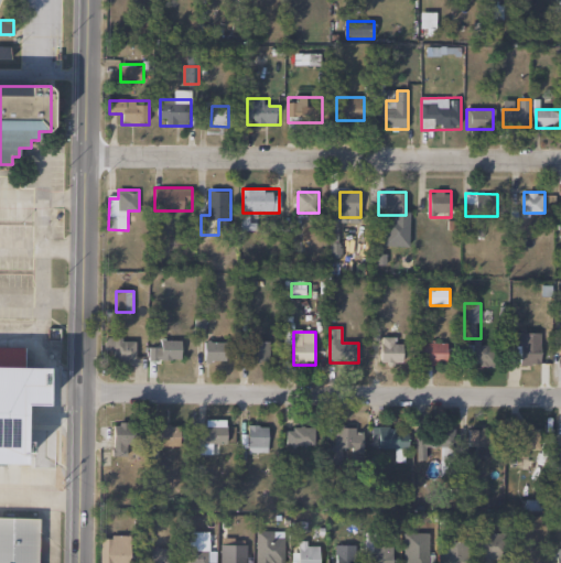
[(511,366),(511,334),(541,334),(541,366),(511,366)]
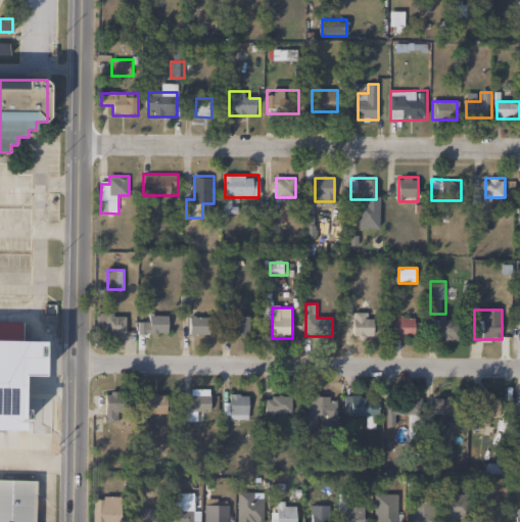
[(127,314),(127,335),(107,335),(107,325),(98,325),(98,314),(127,314)]
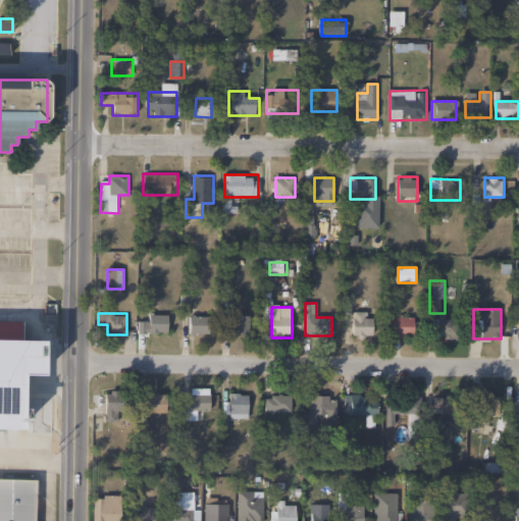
[(149,315),(168,315),(168,334),(139,334),(139,323),(149,323),(149,315)]
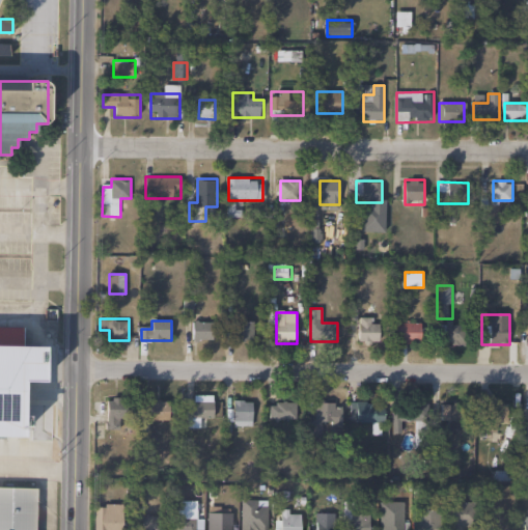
[(359,344),(359,321),(380,321),(380,344),(359,344)]
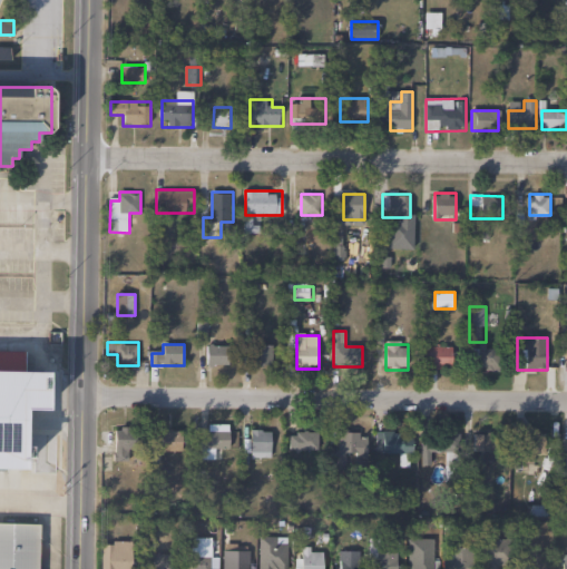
[(230,345),(230,366),(207,366),(207,345),(230,345)]
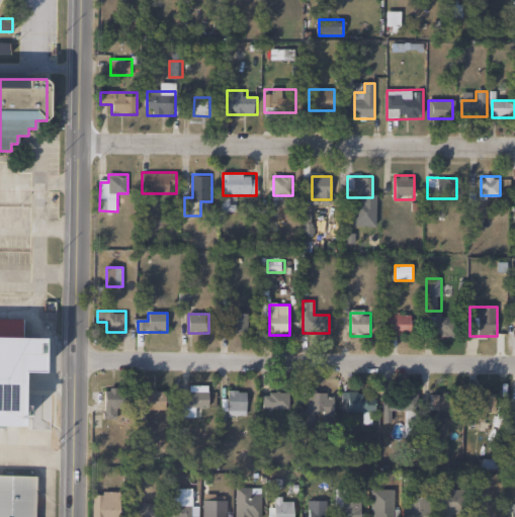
[(250,315),(250,333),(231,333),(231,315),(250,315)]
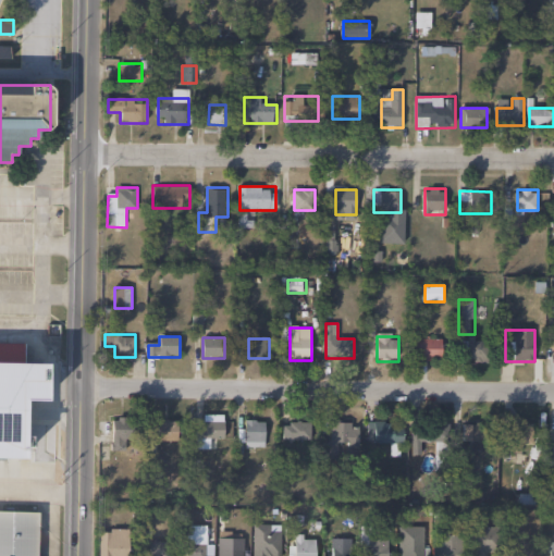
[(442,338),(442,360),(413,360),(413,338),(442,338)]
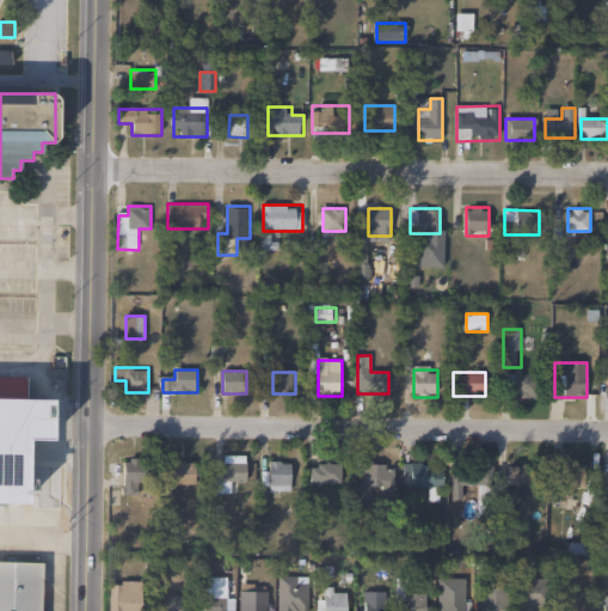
[(538,374),(538,398),(503,398),(503,374),(538,374)]
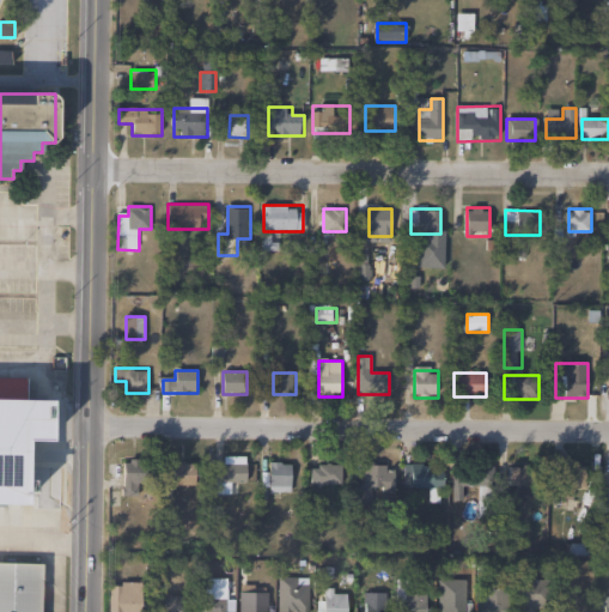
[(0,503),(0,416),(25,417),(23,504),(0,503)]
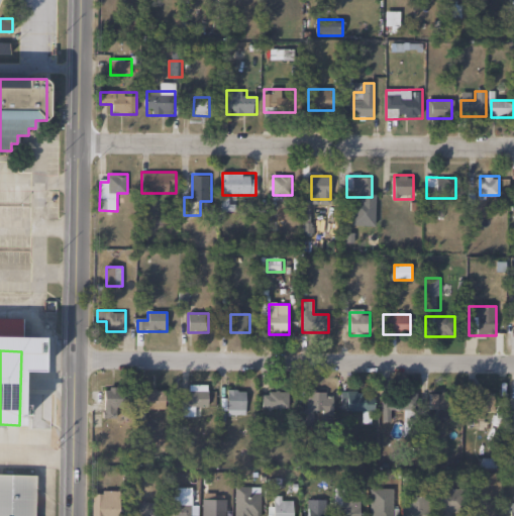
[(122,389),(122,419),(104,419),(104,389),(122,389)]
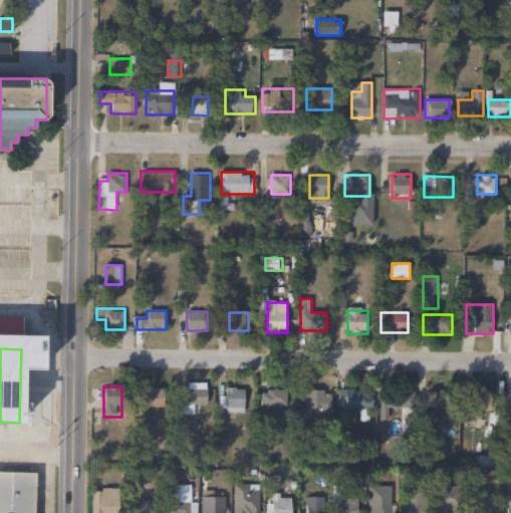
[(245,387),(245,414),(226,414),(226,387),(245,387)]
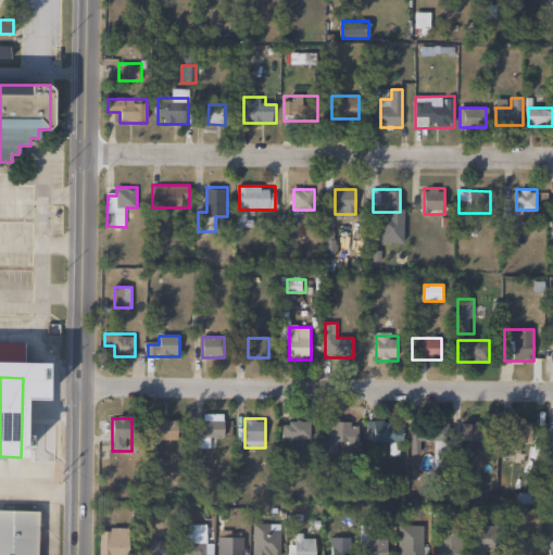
[(159,441),(159,419),(177,419),(177,441),(159,441)]
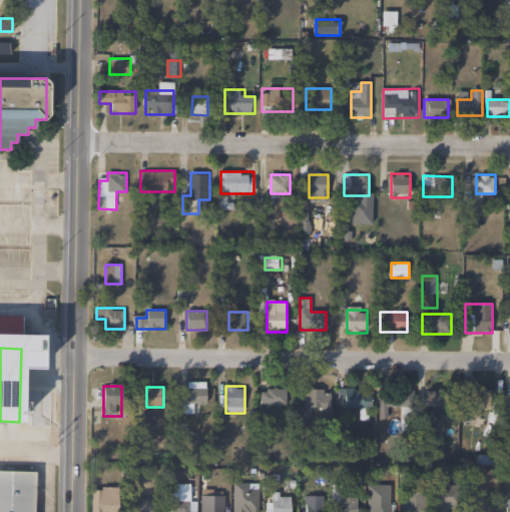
[(206,388),(206,404),(187,404),(187,388),(206,388)]
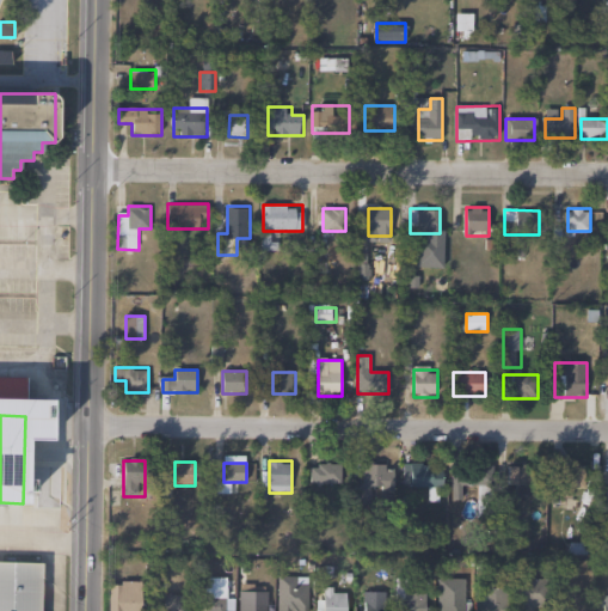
[(342,484),(312,484),(312,463),(342,463),(342,484)]
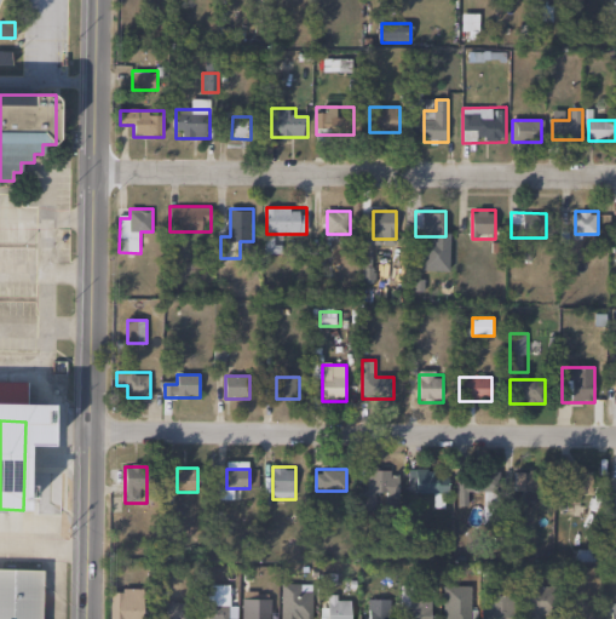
[(399,502),(363,502),(363,497),(369,497),(369,469),(399,469),(399,502)]
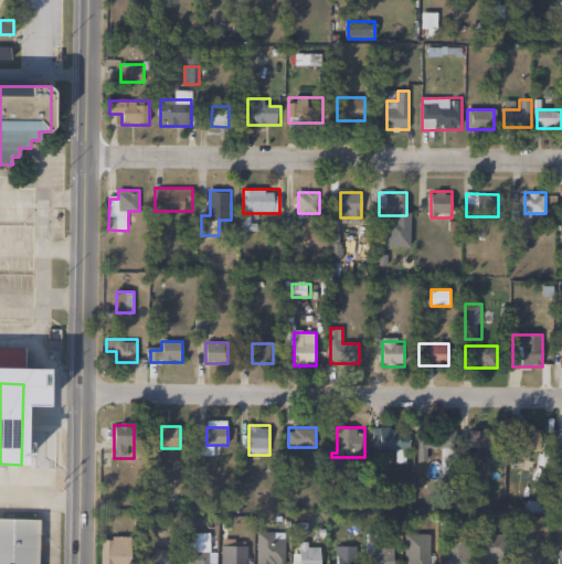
[(374,449),(374,428),(410,428),(410,461),(398,461),(398,449),(374,449)]
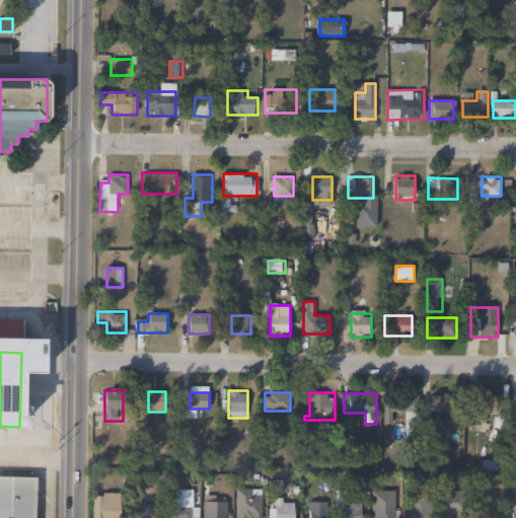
[(420,412),(384,412),(384,394),(420,394),(420,412)]
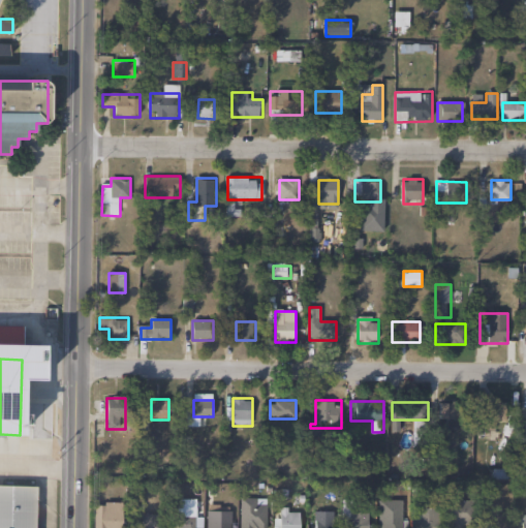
[(440,420),(440,403),(461,403),(461,420),(440,420)]
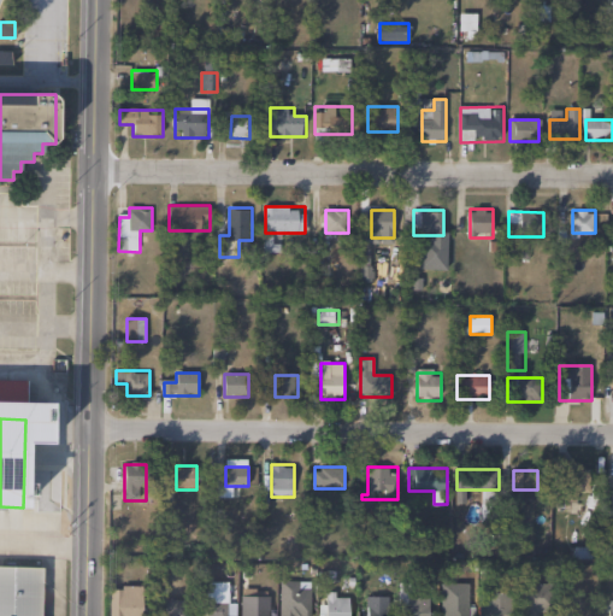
[(593,493),(576,493),(576,500),(561,500),(561,470),(593,470),(593,493)]
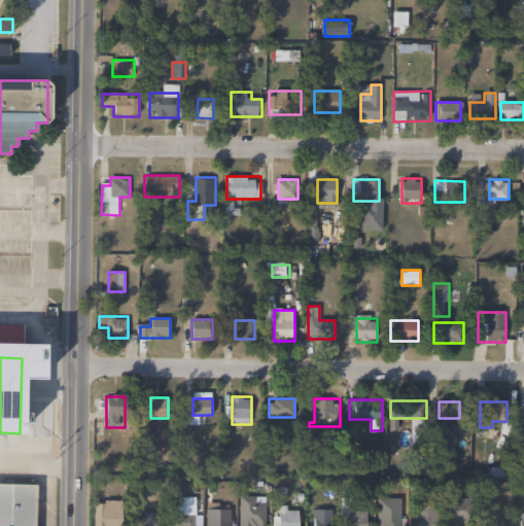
[(0,525),(0,484),(37,485),(36,525),(0,525)]
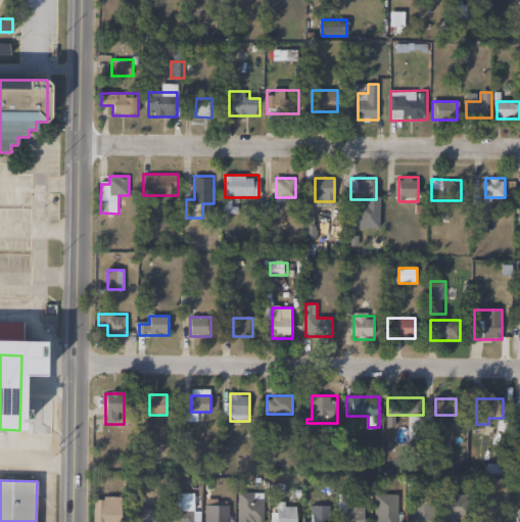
[(470,494),(470,519),(458,519),(458,521),(444,521),(444,494),(470,494)]
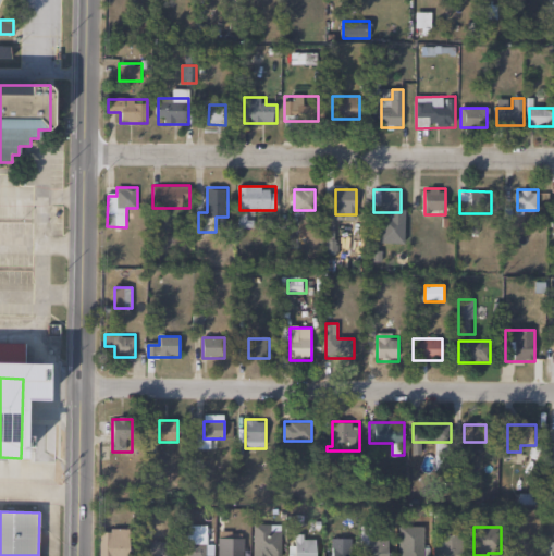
[(255,555),(255,528),(281,528),(281,555),(255,555)]
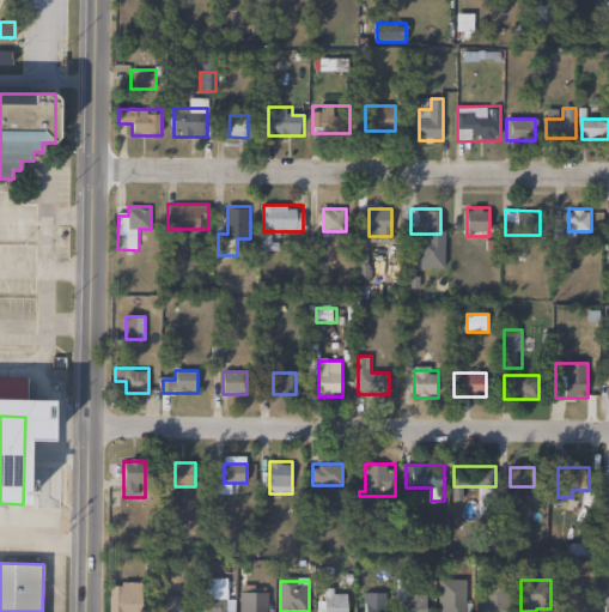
[(467,581),(467,611),(439,611),(439,581),(467,581)]
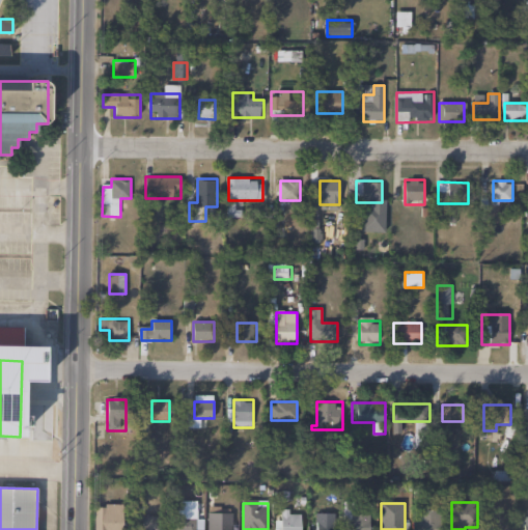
[(126,504),(126,529),(95,529),(95,504),(126,504)]
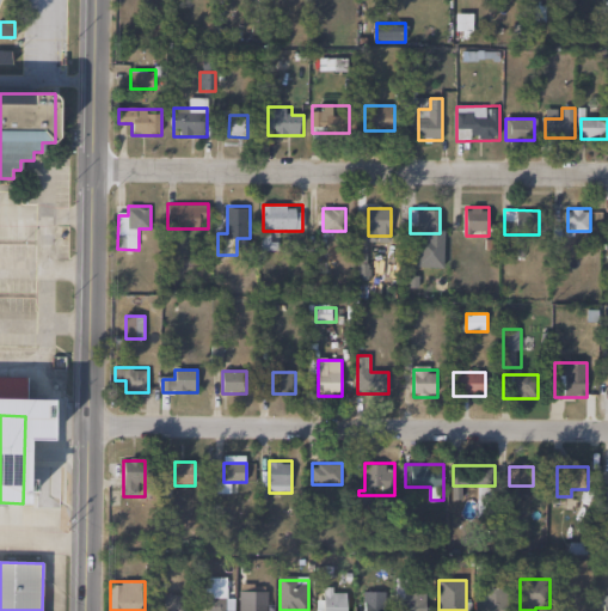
[(398,610),(398,582),(410,582),(410,593),(427,593),(427,610),(398,610)]
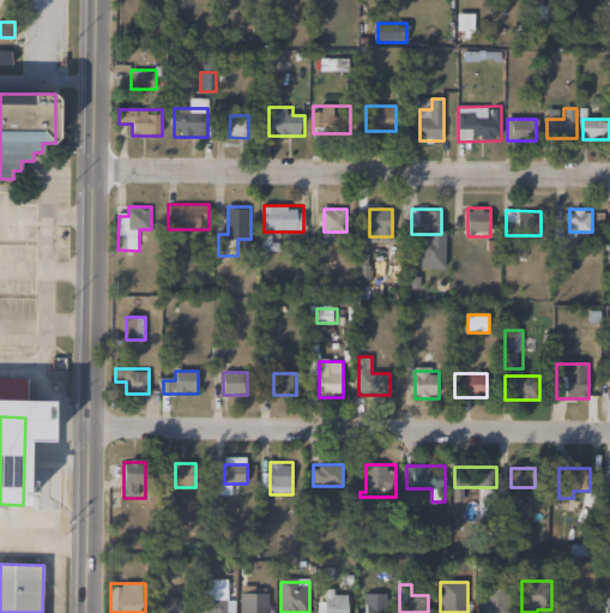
[(241,612),(241,587),(269,587),(269,612),(241,612)]
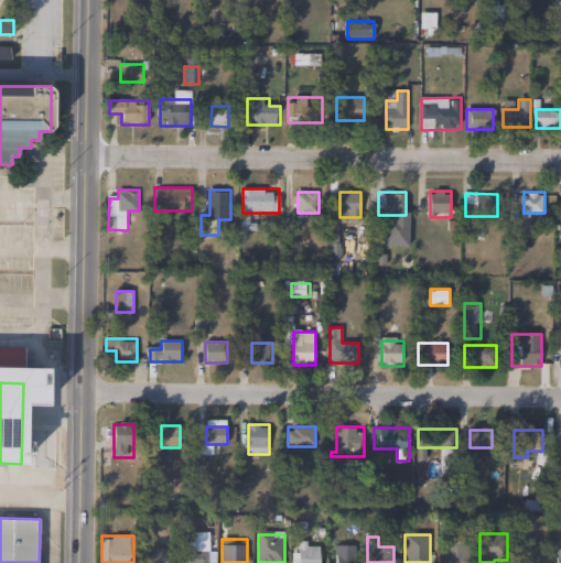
[(299,562),(299,542),(321,542),(321,562),(299,562)]
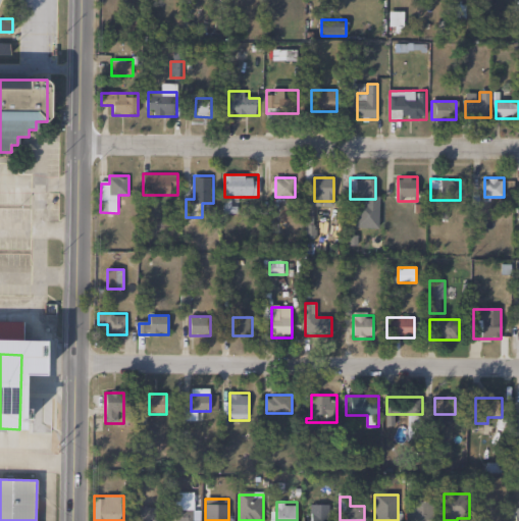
[(433,503),(432,520),(407,520),(407,502),(433,503)]
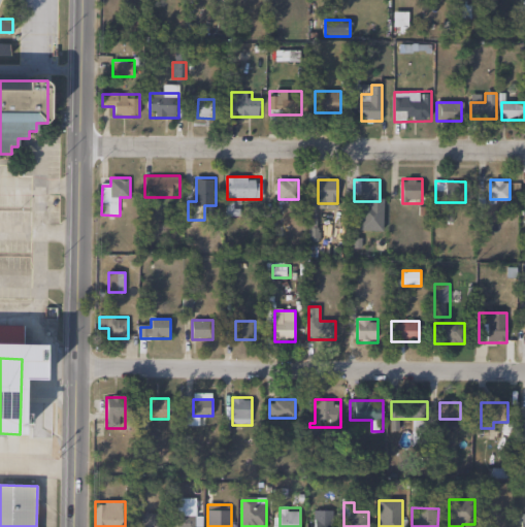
[(315,526),(315,511),(332,511),(332,526),(315,526)]
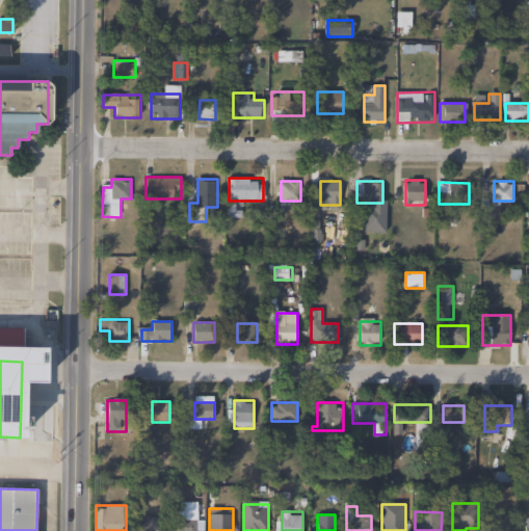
[(143,530),(143,518),(163,518),(163,530),(143,530)]
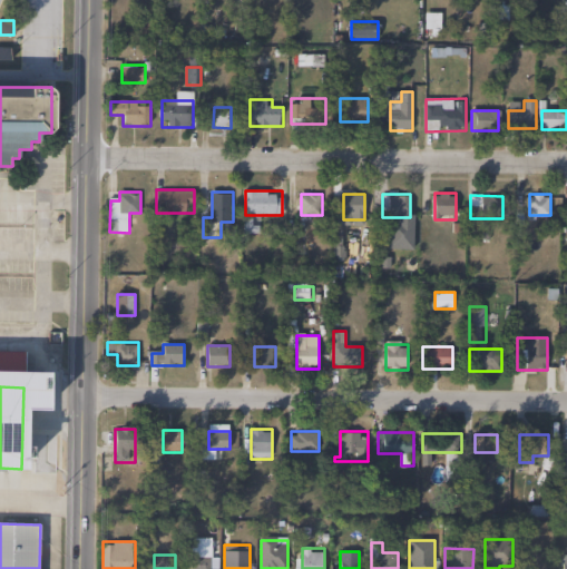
[(192,568),(192,555),(212,555),(212,568),(192,568)]
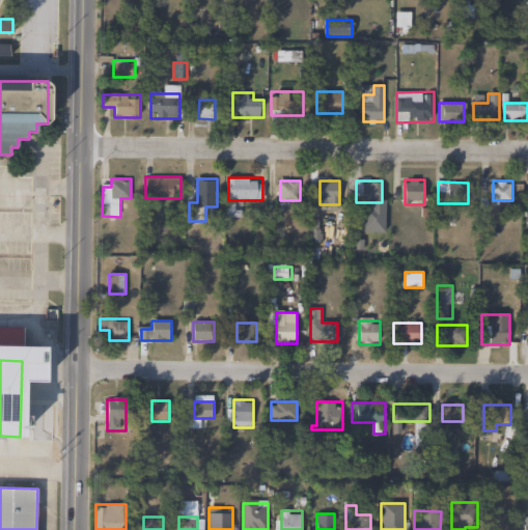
[(490,529),(490,517),(507,517),(507,529),(490,529)]
